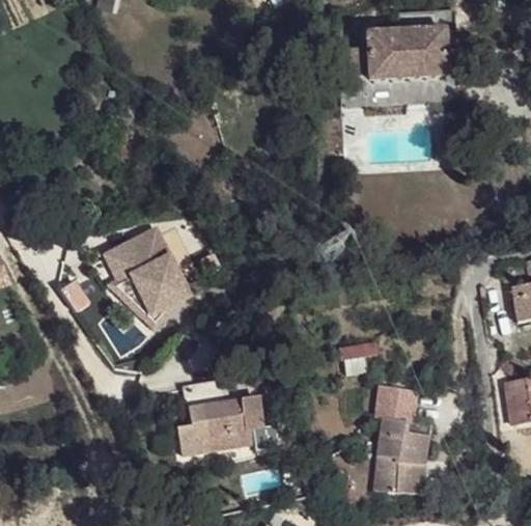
[(455,7),(434,8),(441,74),(458,73),(455,7)]
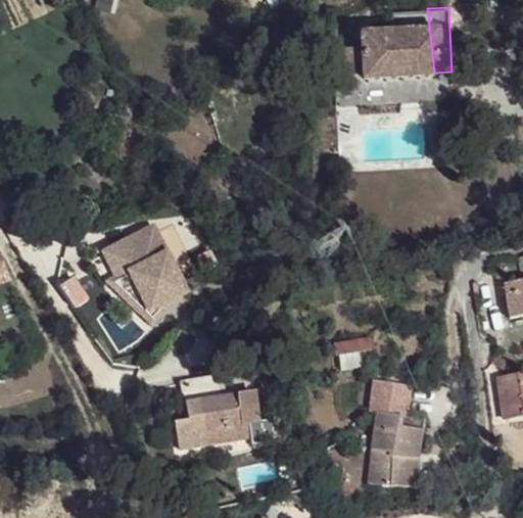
[(434,73),(427,8),(390,11),(391,30),(361,32),(362,46),(343,47),(345,63),(363,62),(364,74),(364,78),(434,73)]
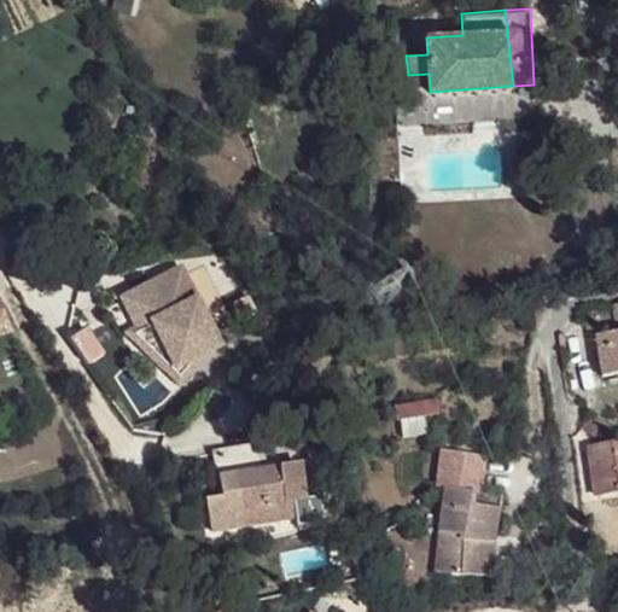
[(429,74),(408,75),(409,88),(430,87),(429,74)]
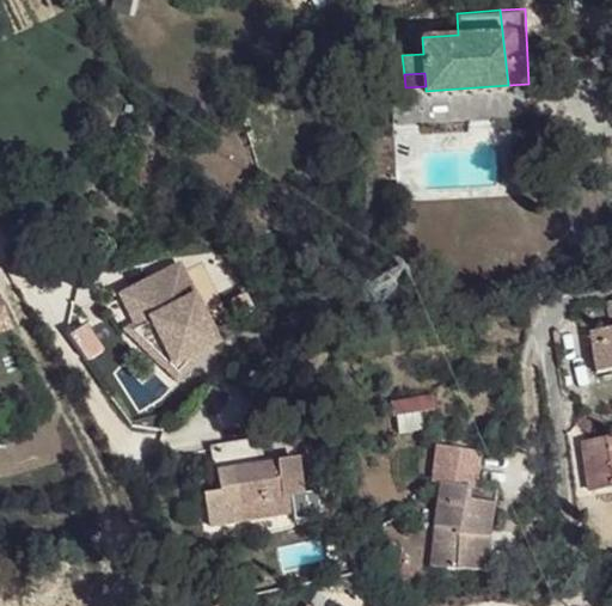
[(114,295),(160,378),(225,342),(178,259),(114,295)]
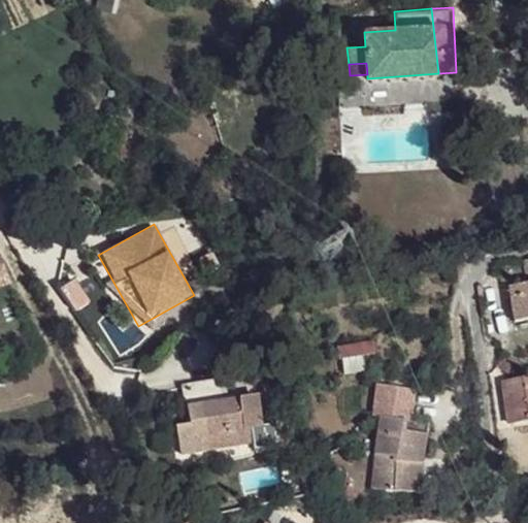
[(527,261),(523,263),(526,280),(512,283),(513,293),(508,294),(514,323),(527,320),(527,261)]
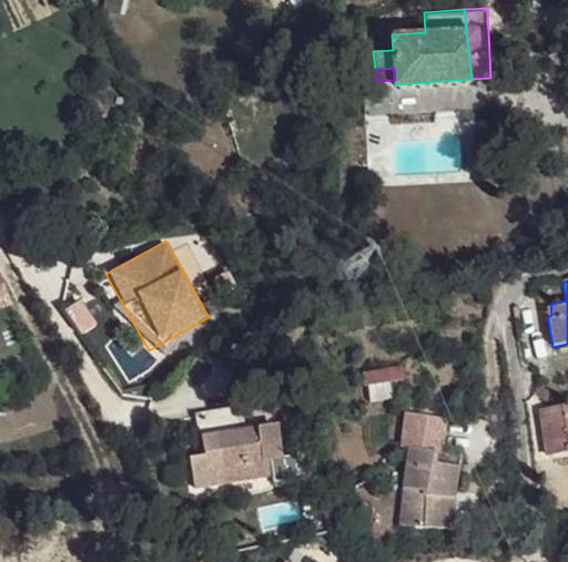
[(398,365),(362,371),(364,384),(401,377),(398,365)]
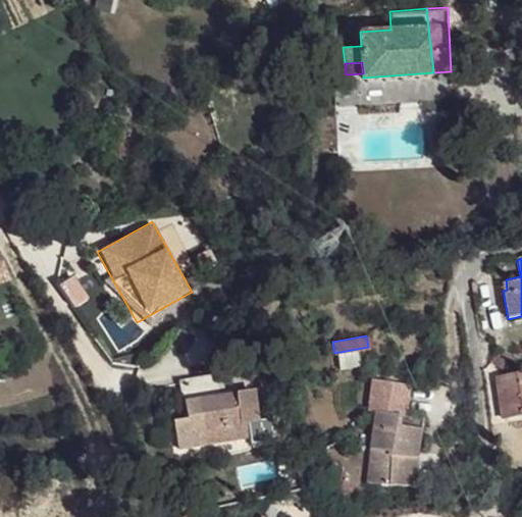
[(505,416),(521,412),(521,398),(517,372),(497,376),(505,416)]
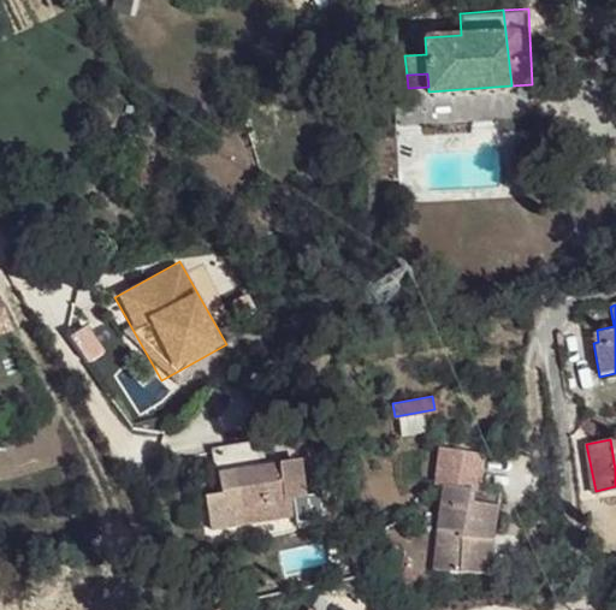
[(490,460),(446,454),(433,570),(495,576),(504,492),(486,490),(490,460)]
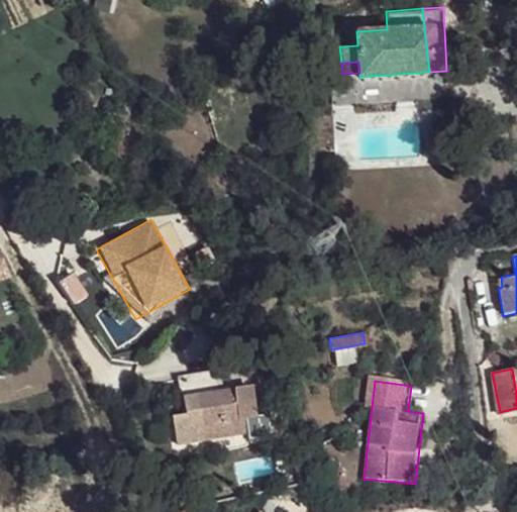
[(185,407),(196,405),(201,437),(225,432),(240,429),(246,428),(244,415),(256,413),(254,397),(250,398),(247,384),(218,389),(201,392),(200,383),(181,388),(185,407)]
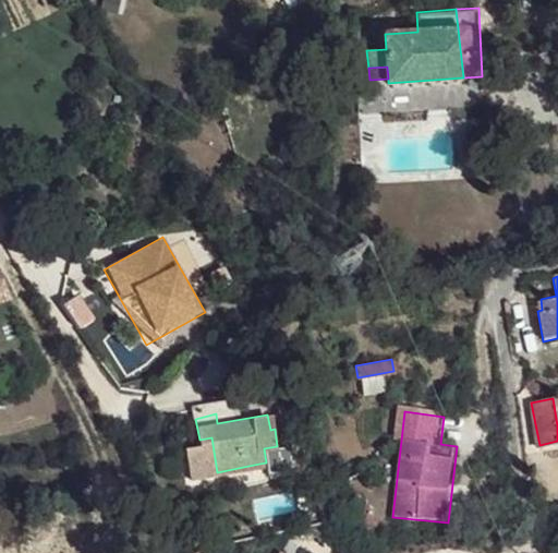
[(354,504),(362,526),(376,521),(368,499),(354,504)]
